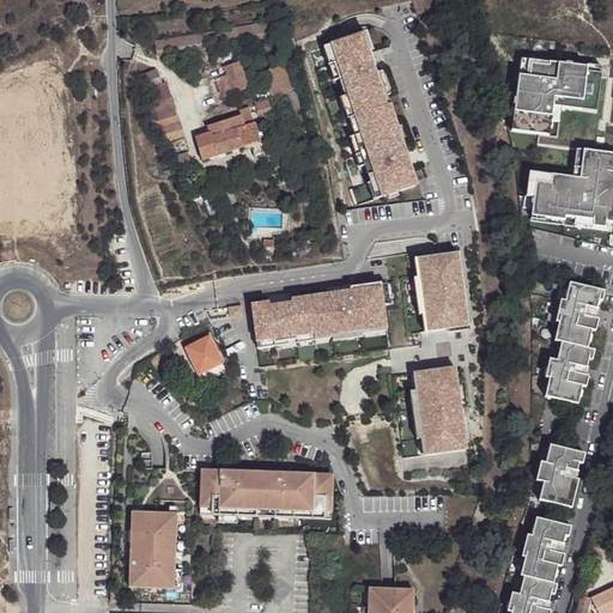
[(80,32),(67,36),(72,52),(84,48),(80,32)]
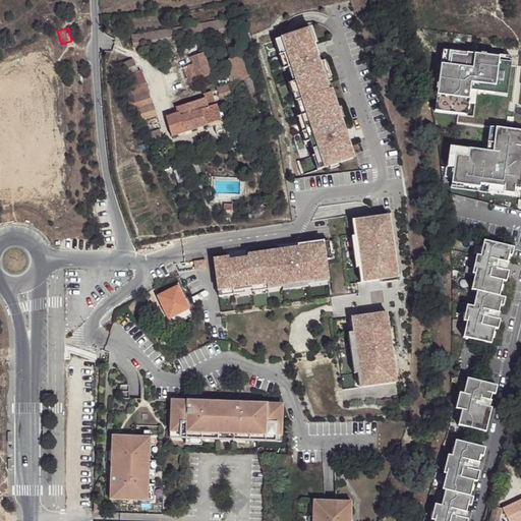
[(320,154),(325,168),(330,166),(339,163),(355,158),(311,27),(282,38),(291,67),(296,81),(302,99),(307,114),(315,139),(313,139),(319,154),(320,154)]
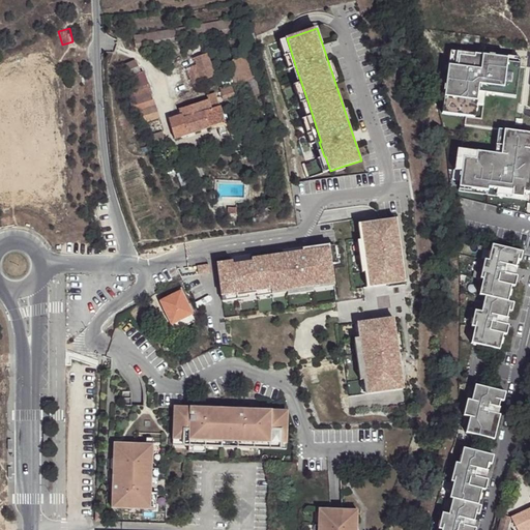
[(296,68),(287,38),(281,40),(290,70),(296,68)]
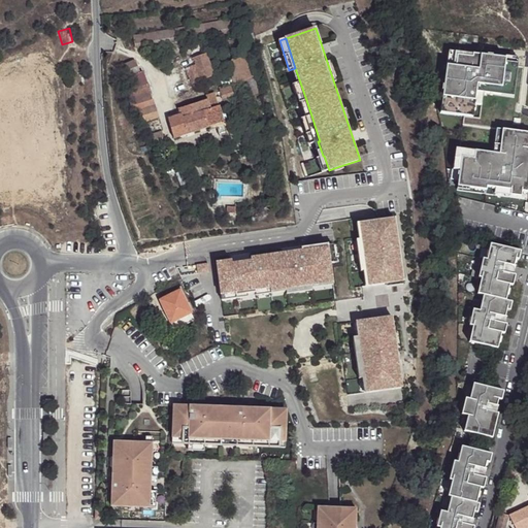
[(241,81),(255,77),(246,44),(228,63),(234,84),(241,81)]
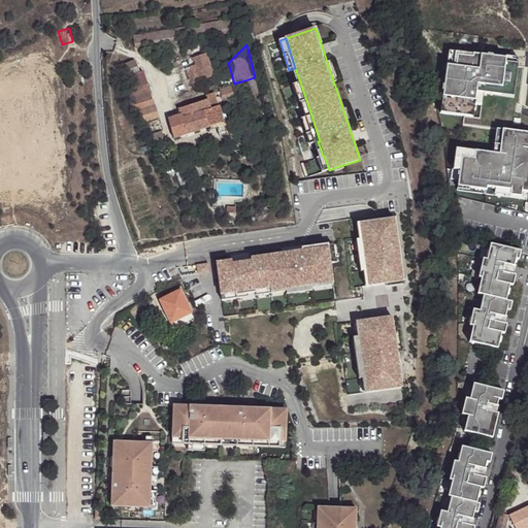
[(186,67),(192,84),(215,75),(210,63),(216,62),(211,51),(206,52),(193,57),(195,64),(186,67)]
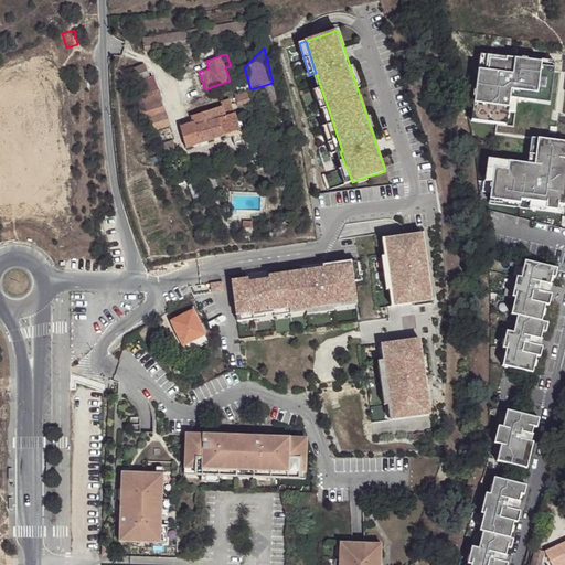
[(473,81),(481,82),(482,71),(486,72),(487,60),(503,62),(503,59),(477,55),(473,81)]
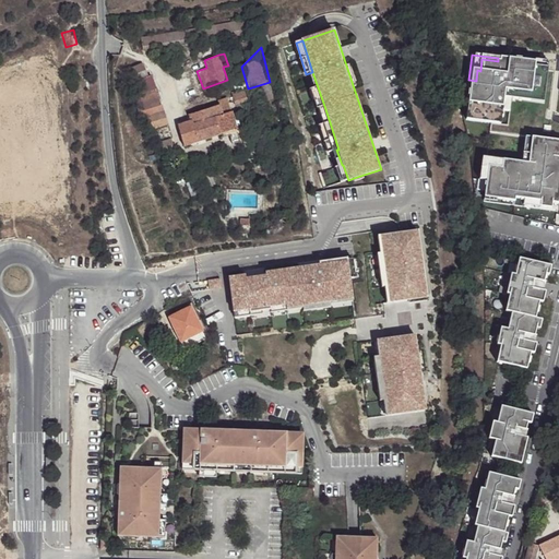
[(471,104),(468,120),(498,125),(499,110),(501,94),(511,95),(510,98),(527,100),(528,93),(542,95),(545,68),(532,66),(533,62),(498,58),(498,61),(482,59),(480,71),(477,70),(476,81),(468,80),(464,80),(464,87),(467,87),(466,103),(471,104)]
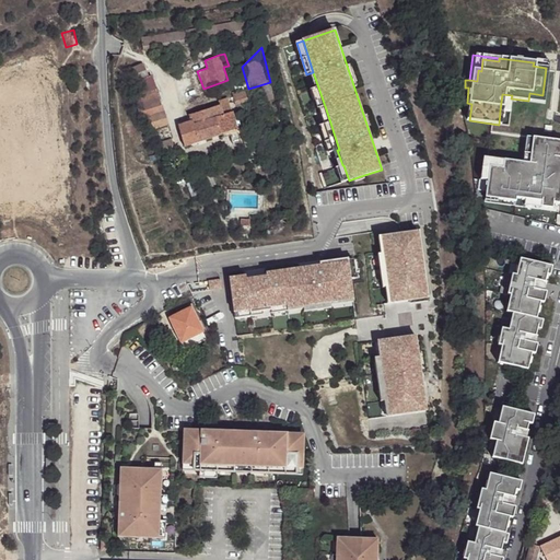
[(128,71),(137,91),(156,83),(152,73),(148,76),(143,65),(128,71)]
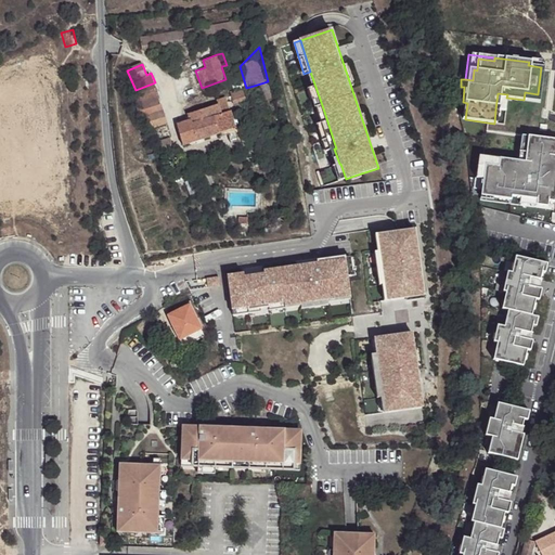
[(258,101),(263,100),(271,97),(268,81),(254,86),(258,101)]
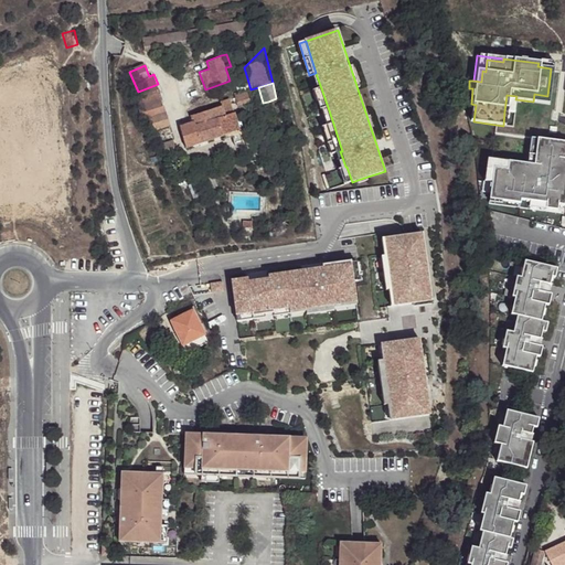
[(158,92),(158,84),(138,92),(136,93),(137,98),(158,92)]
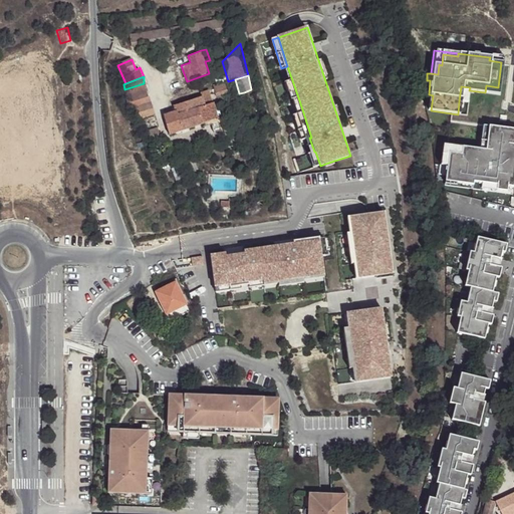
[(286,82),(291,99),(298,97),(292,80),(286,82)]
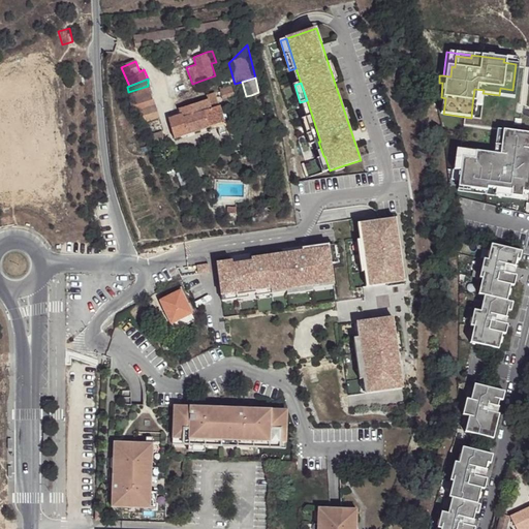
[(220,88),(223,97),(235,93),(232,85),(220,88)]
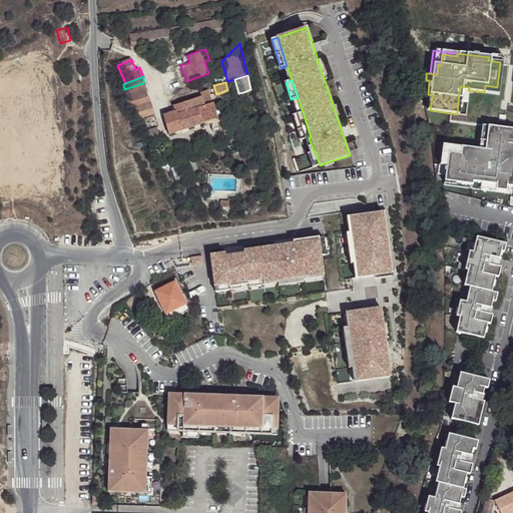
[(141,119),(154,114),(143,83),(124,89),(130,109),(135,107),(140,119),(141,119)]
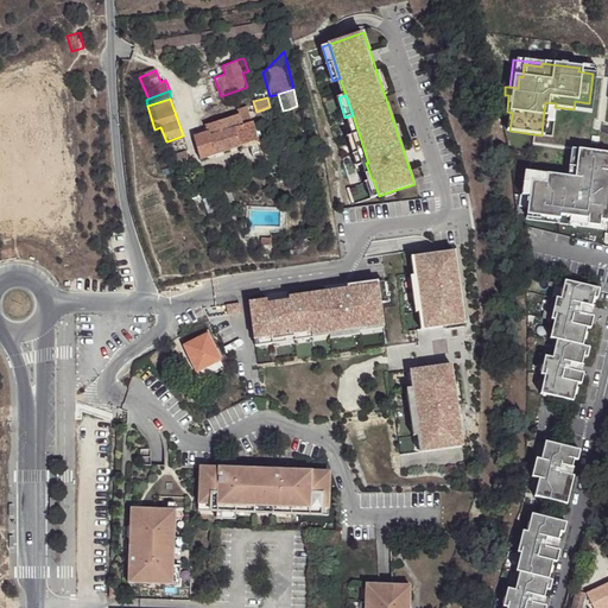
[(575,101),(574,109),(588,112),(589,103),(575,101)]
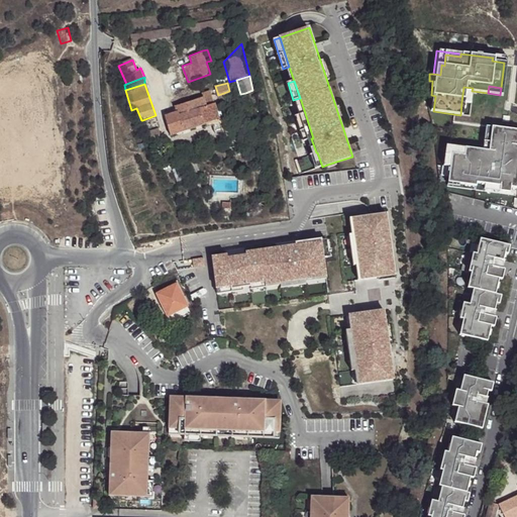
[(473,88),(463,87),(461,102),(469,103),(470,91),(472,91),(473,88)]
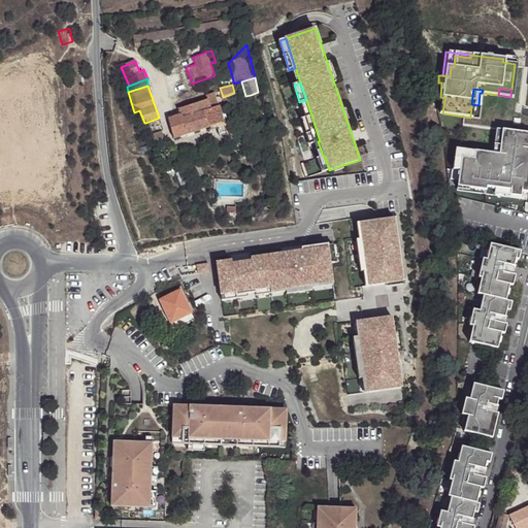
[(217,124),(224,122),(220,105),(219,106),(213,93),(206,95),(207,97),(206,98),(205,97),(202,98),(203,100),(179,107),(182,113),(168,118),(174,137),(217,124)]
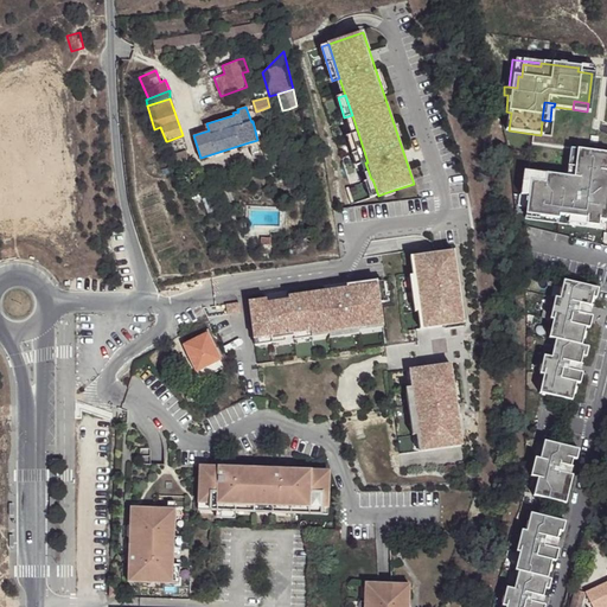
[(296,141),(288,109),(282,110),(292,142),(296,141)]
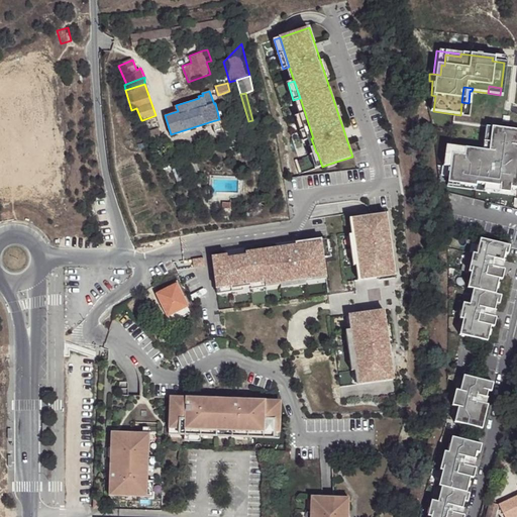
[(296,116),(304,141),(311,138),(313,138),(305,113),(296,116)]
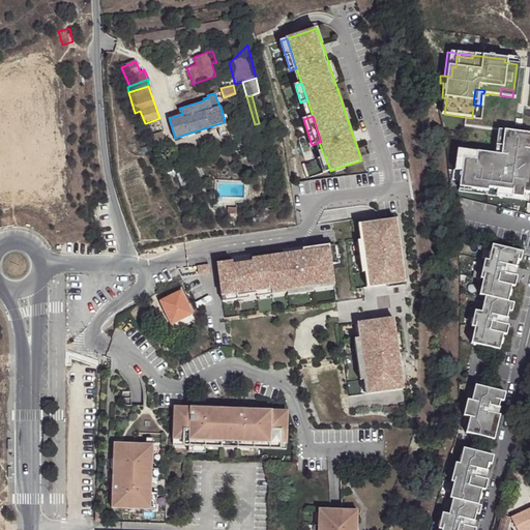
[(229,135),(225,122),(217,124),(221,137),(229,135)]
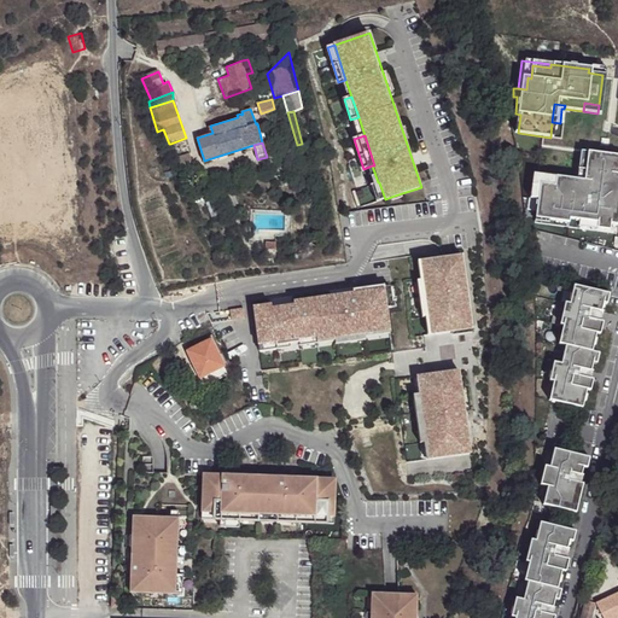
[(537,198),(535,214),(549,215),(548,219),(569,221),(569,217),(578,219),(598,220),(596,226),(610,227),(610,222),(617,222),(617,210),(617,172),(616,172),(617,153),(586,150),(582,182),(572,182),(572,178),(554,175),(554,178),(553,185),(538,184),(537,198)]
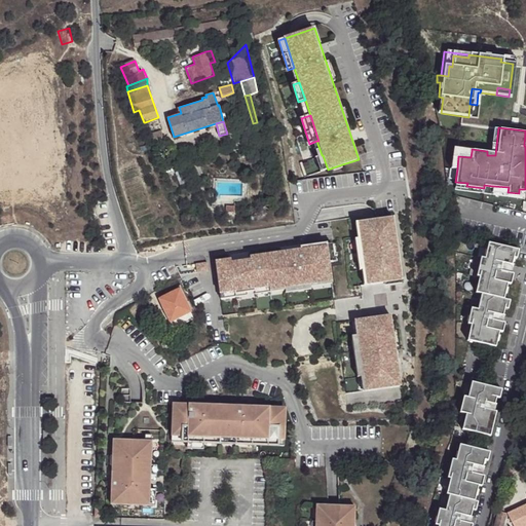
[(490,152),(487,151),(487,155),(495,155),(498,127),(492,127),(490,152)]
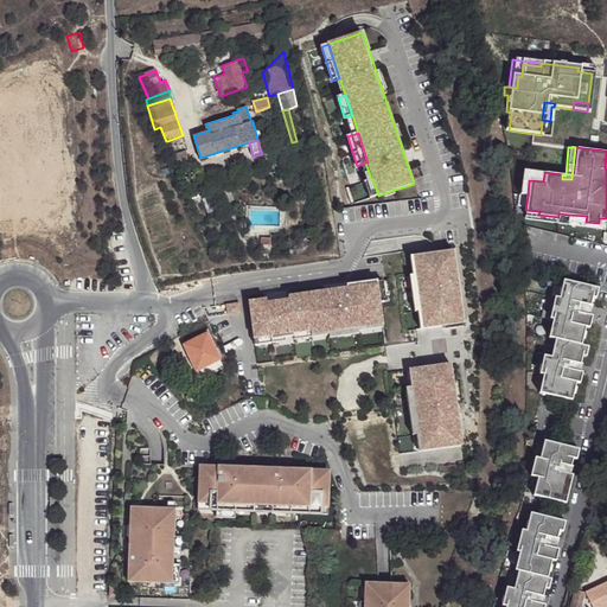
[(190,157),(187,151),(174,154),(178,161),(190,157)]
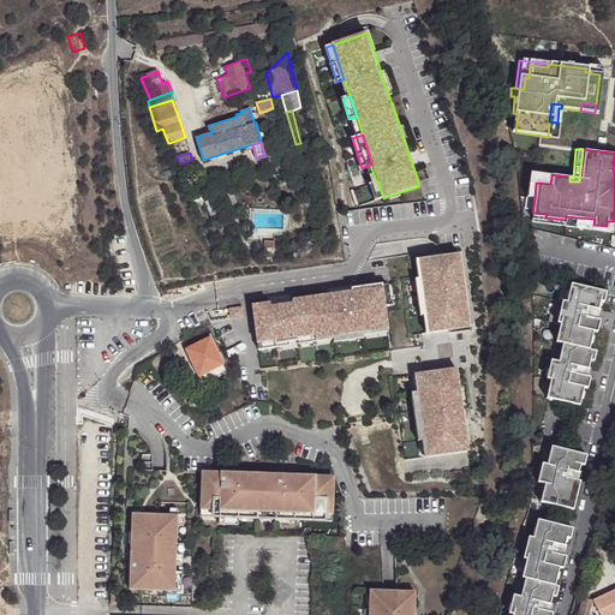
[(195,167),(192,159),(180,163),(183,172),(195,167)]
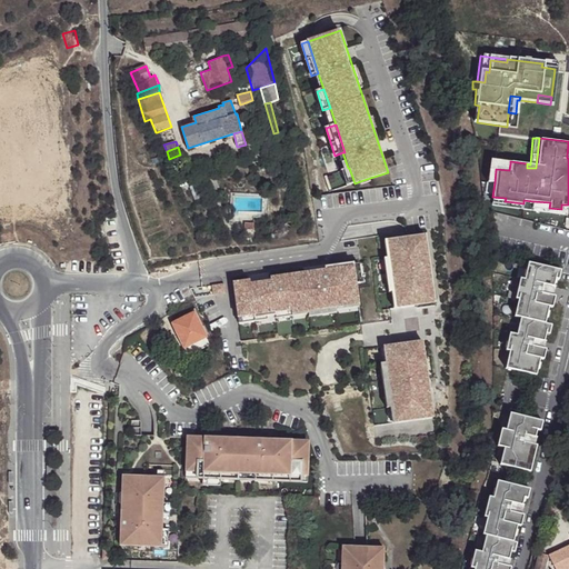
[(490,182),(495,182),(496,169),(509,170),(510,163),(492,162),(490,182)]
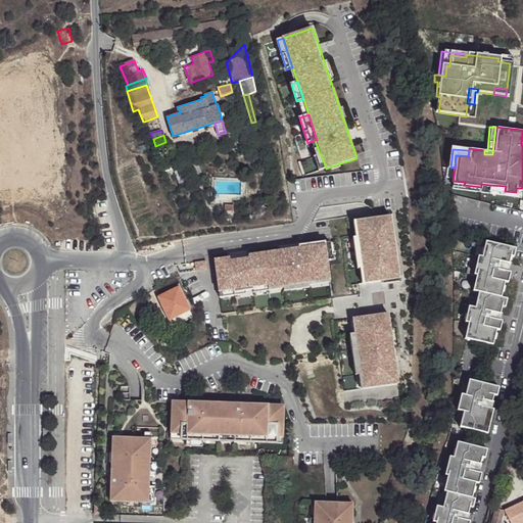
[(315,156),(320,171),(326,169),(321,154),(320,154),(315,156)]
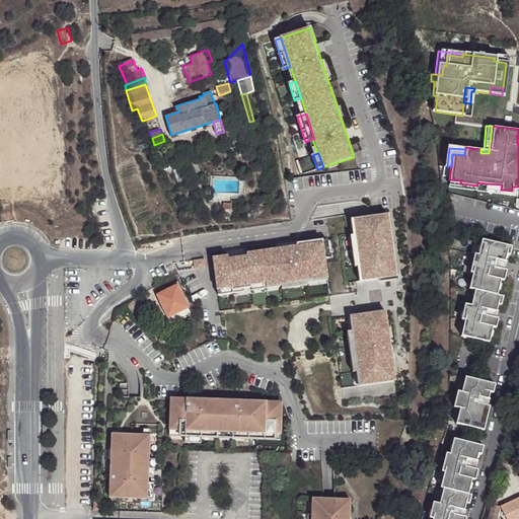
[(461,180),(449,179),(448,187),(476,190),(477,186),(460,183),(461,180)]
